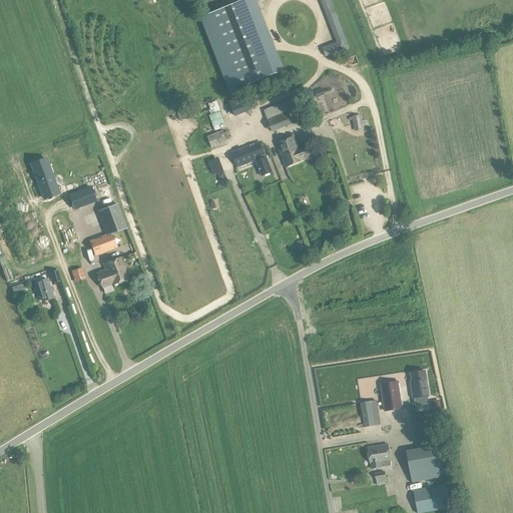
[(284,71),(255,0),(246,0),(201,17),(230,92),(284,71)]
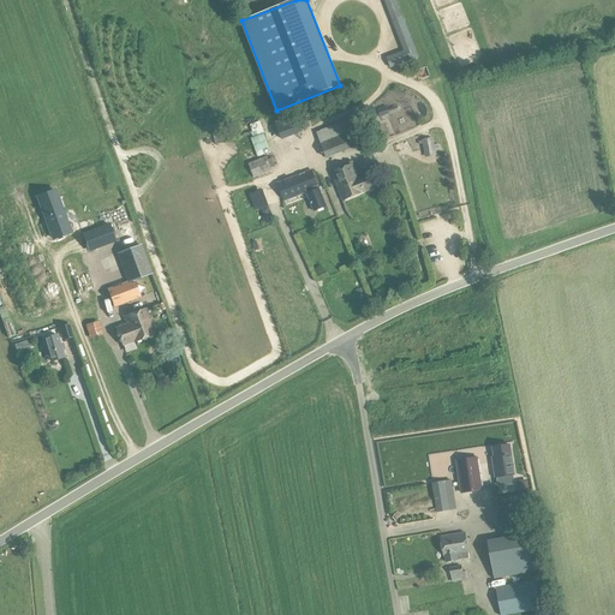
[(384,0),(404,52),(388,58),(392,67),(419,58),(396,0),(384,0)]
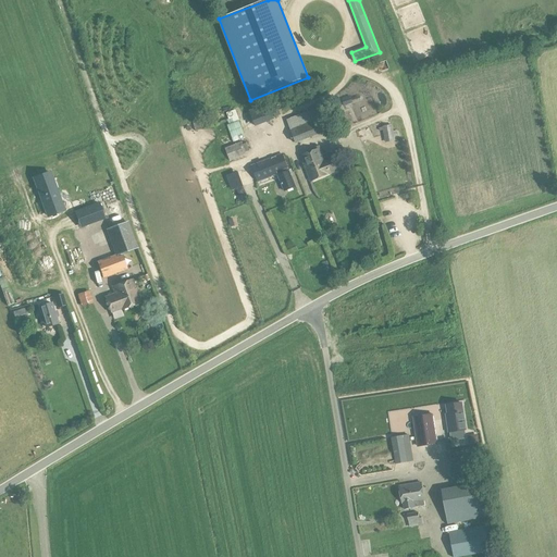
[(300,114),(287,119),(297,145),(310,139),(309,135),(334,125),(334,127),(355,120),(343,90),(324,98),(325,101),(309,108),(308,103),(304,106),(307,114),(301,116),(300,114)]
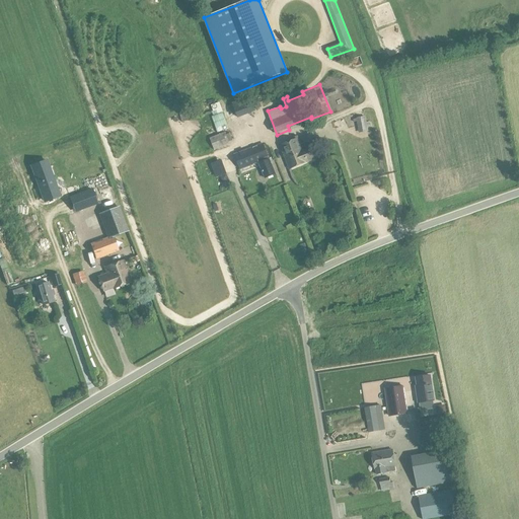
[(239,101),(233,103),(237,114),(238,118),(244,116),(255,112),(250,97),(239,101)]
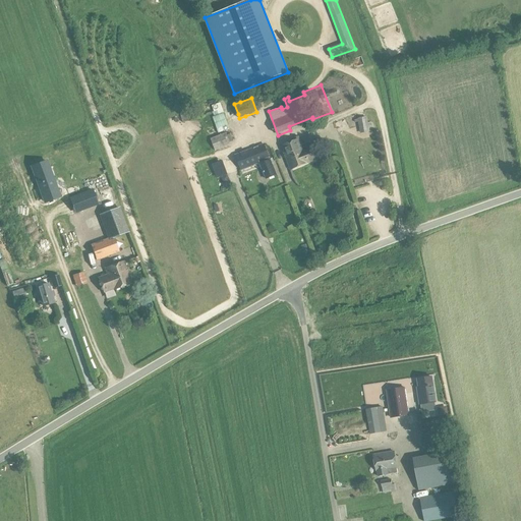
[(220,101),(211,104),(214,114),(224,111),(220,101)]
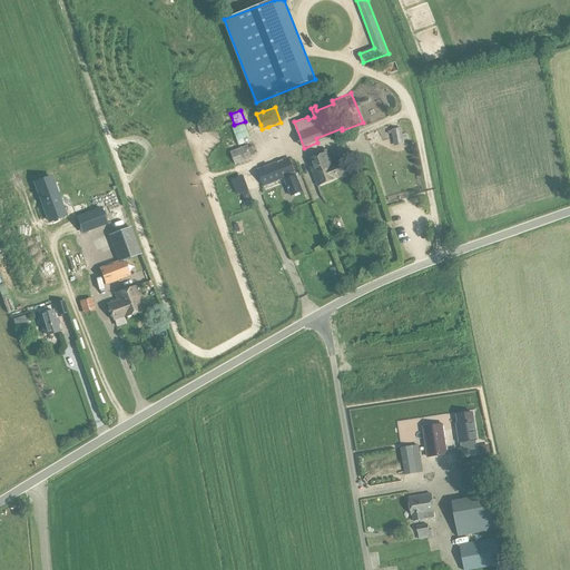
[(218,117),(212,119),(215,130),(216,129),(217,131),(223,129),(218,117)]
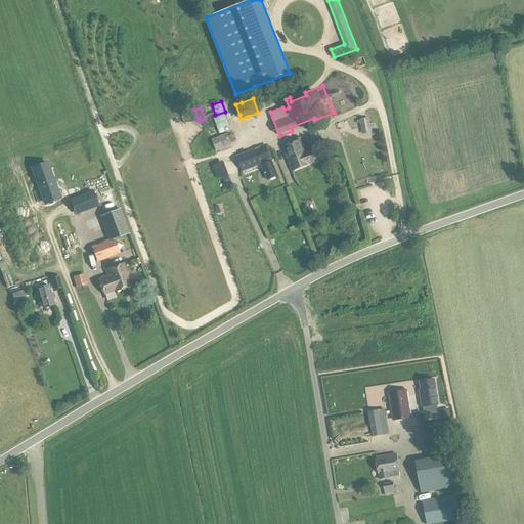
[(225,114),(216,117),(214,118),(220,134),(231,130),(225,114)]
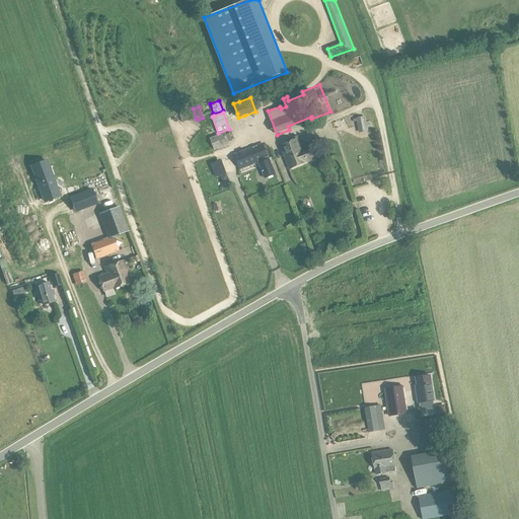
[(235,113),(230,115),(233,125),(238,123),(235,113)]
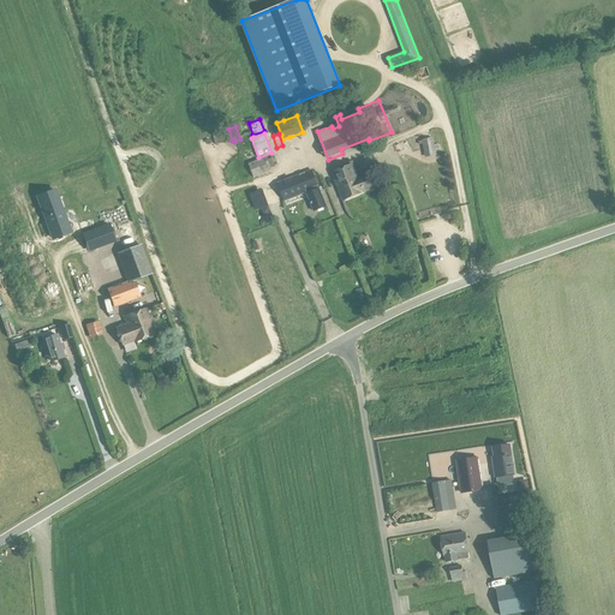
[(436,156),(433,138),(423,141),(427,159),(436,156)]
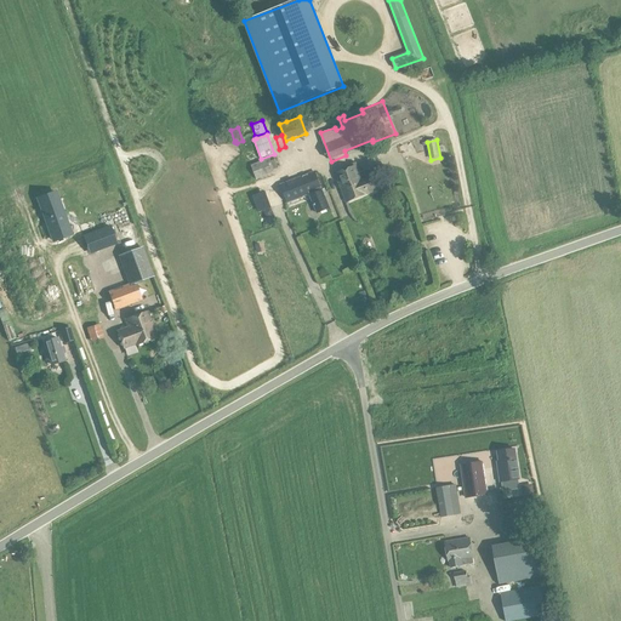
[(275,174),(274,170),(279,169),(275,160),(271,161),(269,159),(251,166),(257,181),(275,174)]
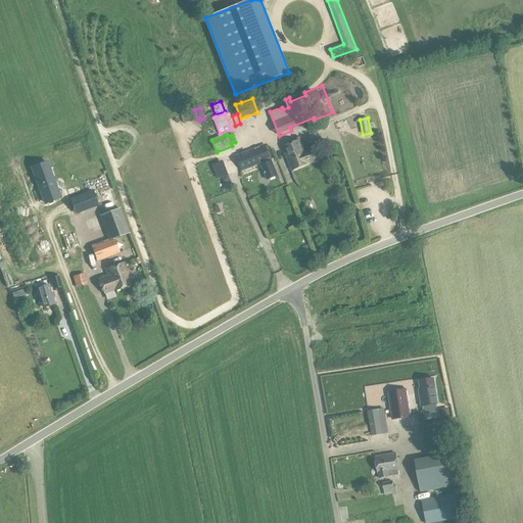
[(296,139),(297,141),(283,147),(292,171),(318,160),(312,143),(303,146),(300,138),(296,139)]
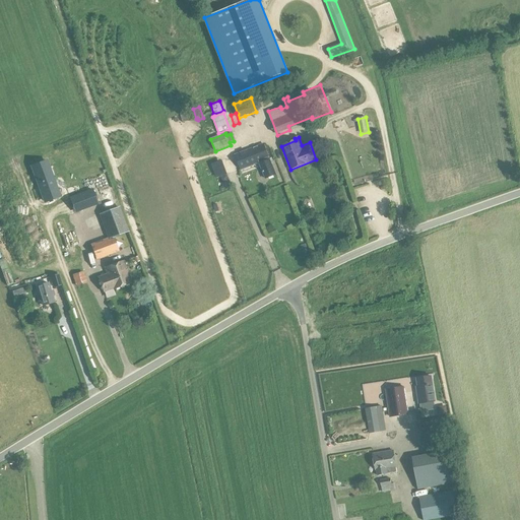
[(264,144),(253,148),(259,164),(265,180),(277,175),(272,164),(274,163),(272,158),(270,159),(264,144)]
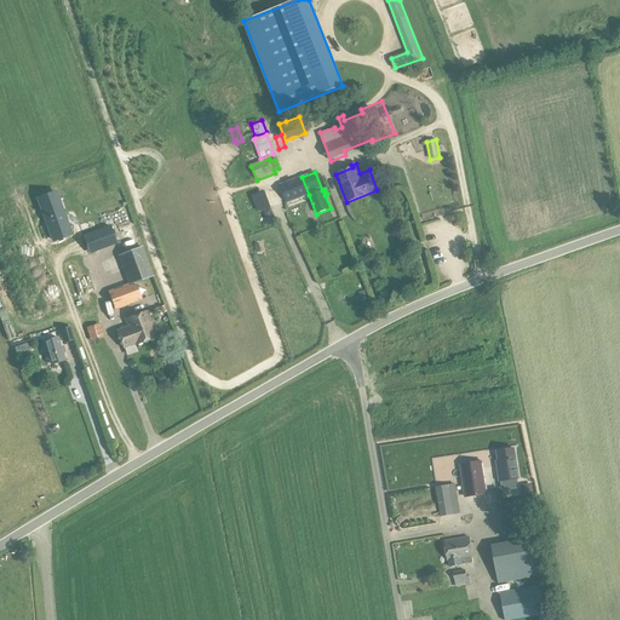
[(302,177),(280,185),(287,202),(287,204),(309,195),(302,177)]
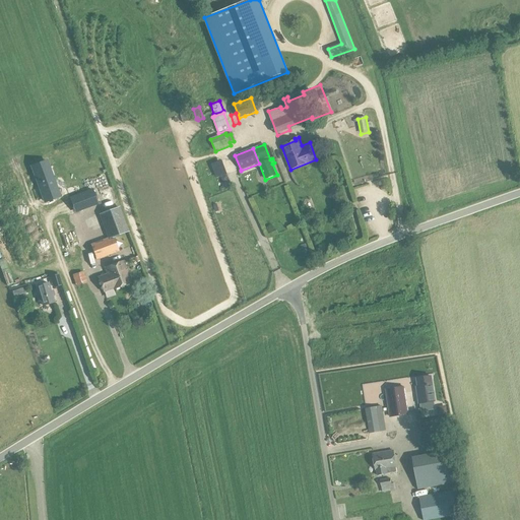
[(224,158),(213,161),(217,173),(228,170),(224,158)]
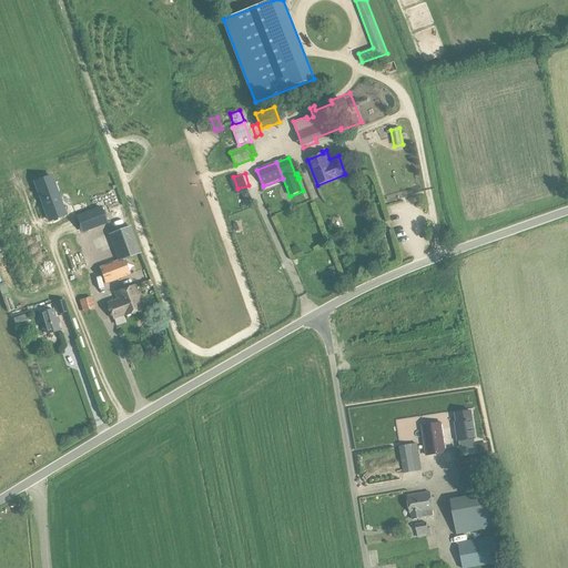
[(73,183),(57,189),(68,220),(84,214),(73,183)]
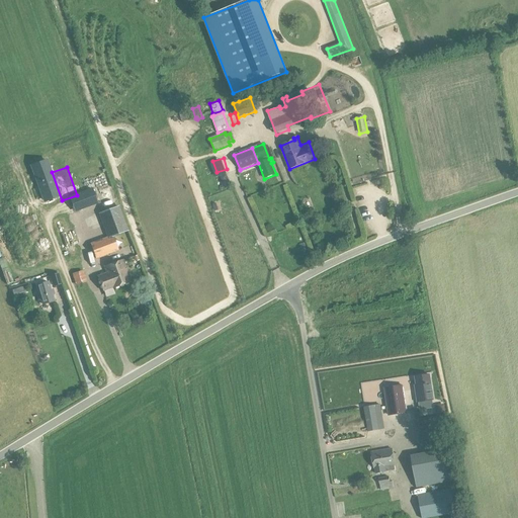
[(93,189),(78,195),(84,208),(98,202),(93,189)]
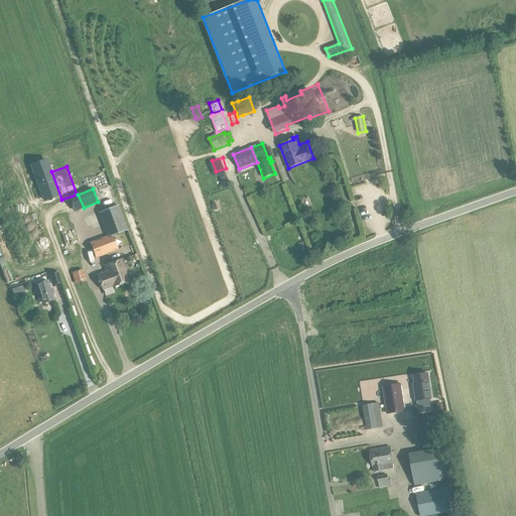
[(51,265),(77,256),(66,226),(61,216),(51,189),(32,197),(38,213),(44,210),(45,213),(39,215),(41,220),(28,225),(33,238),(38,236),(40,242),(53,237),(56,244),(60,242),(63,249),(47,255),(51,265)]
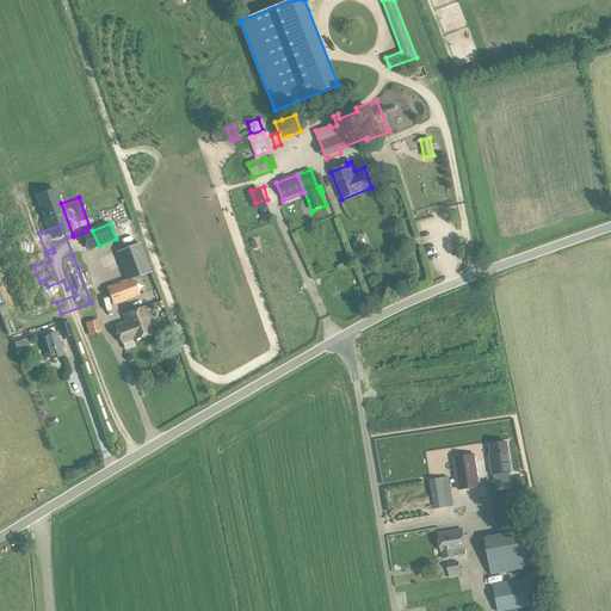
[(128,281),(134,278),(150,271),(141,245),(117,253),(127,279),(128,281)]
